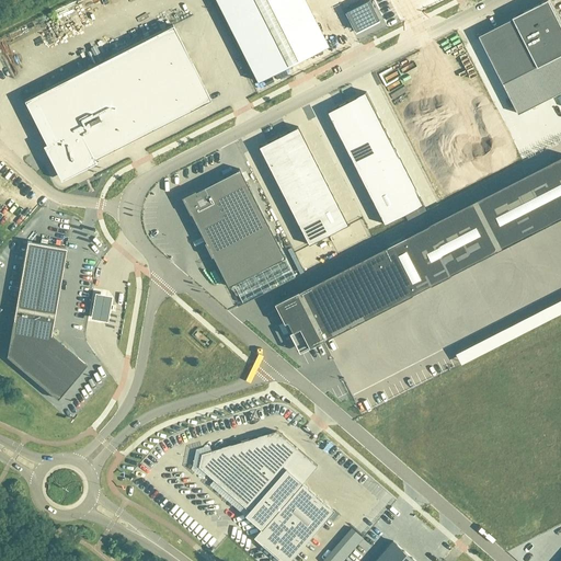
[(159,0),(149,0),(9,71),(24,101),(45,142),(41,145),(59,181),(95,163),(94,160),(210,101),(172,25),(159,0)]
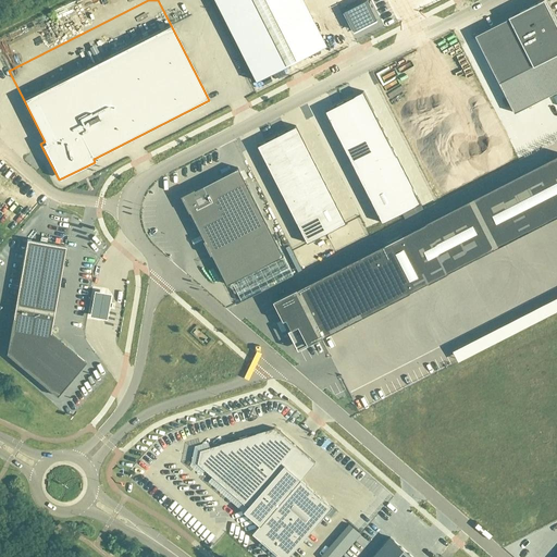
[(325,46),(301,0),(214,0),(256,82),(325,46)]
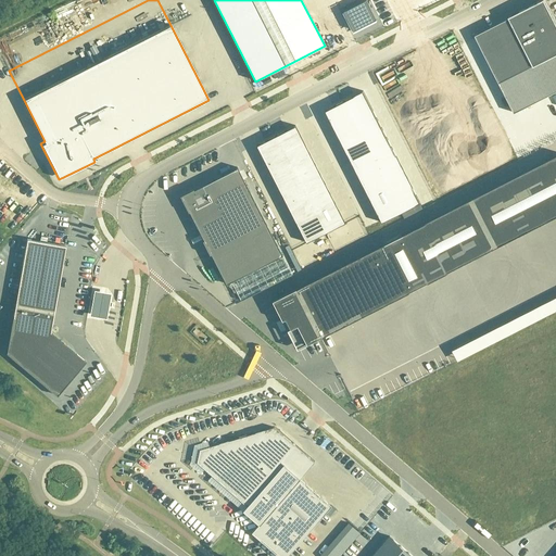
[(377,20),(366,0),(365,0),(343,11),(354,32),(377,20)]
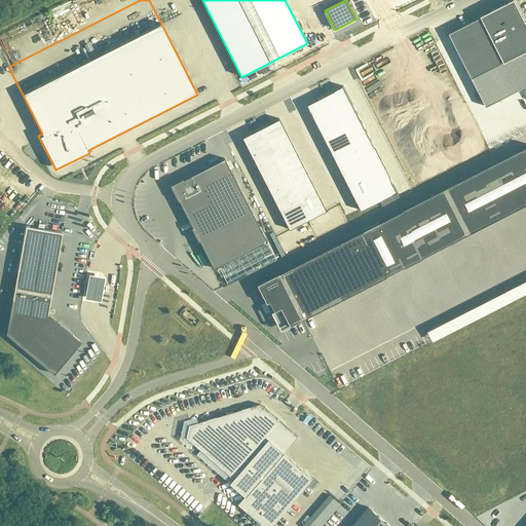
[(482,17),(449,34),(472,79),(486,107),(525,86),(525,23),(514,0),(513,0),(481,16),(482,17)]
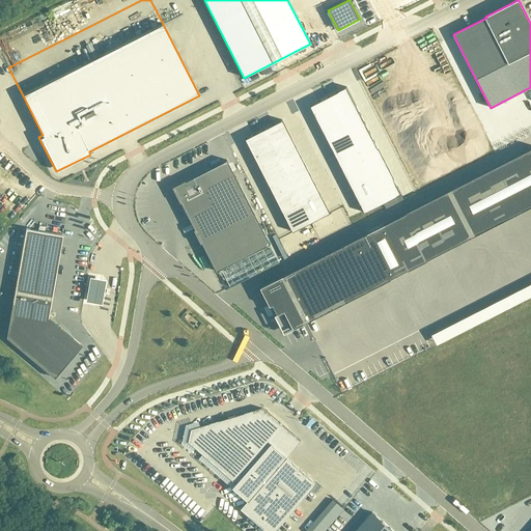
[(208,77),(201,81),(204,86),(212,82),(208,77)]
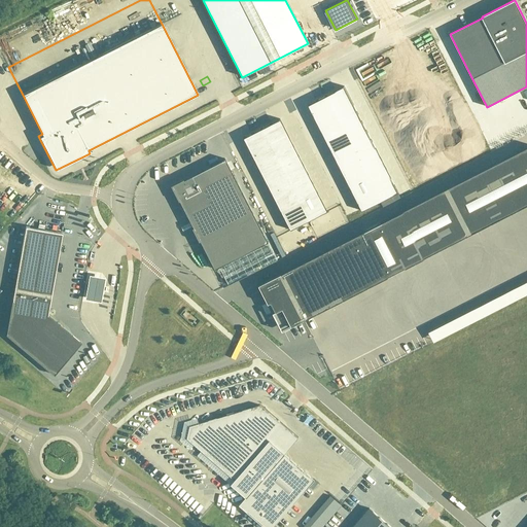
[(398,192),(344,86),(307,105),(361,211),(398,192)]
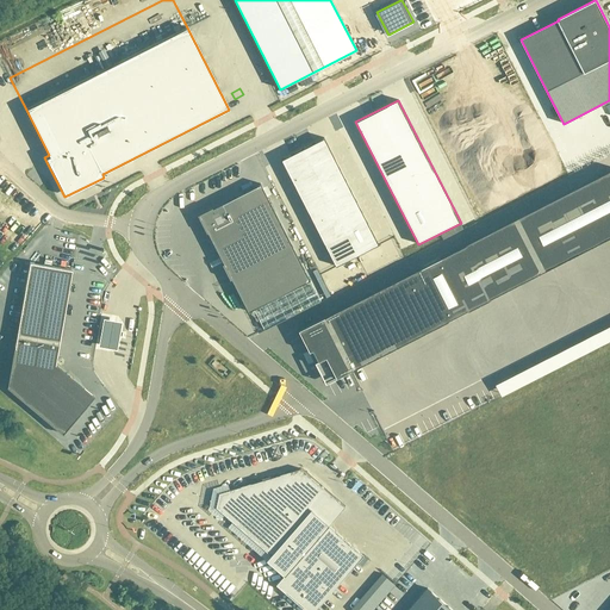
[(281,160),(335,267),(378,244),(324,138),(281,160)]
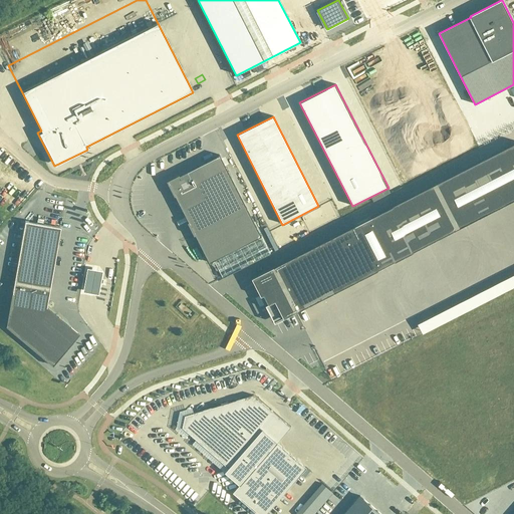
[(101,150),(109,147),(107,142),(99,145),(101,150)]
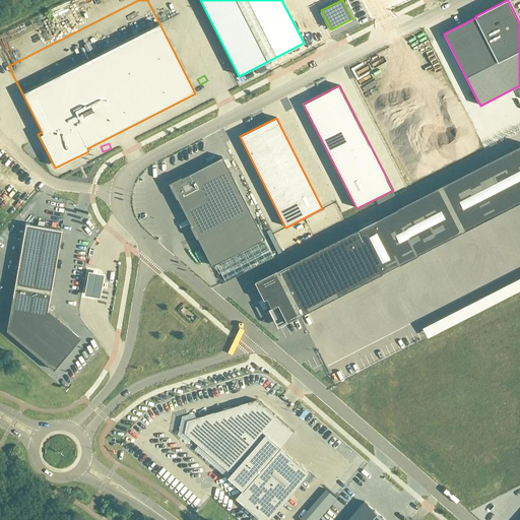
[(263,300),(266,299),(271,308),(268,309),(277,327),(300,316),(382,273),(381,273),(398,264),(398,265),(519,202),(519,145),(376,219),(376,220),(359,229),(276,270),(254,281),(263,300)]
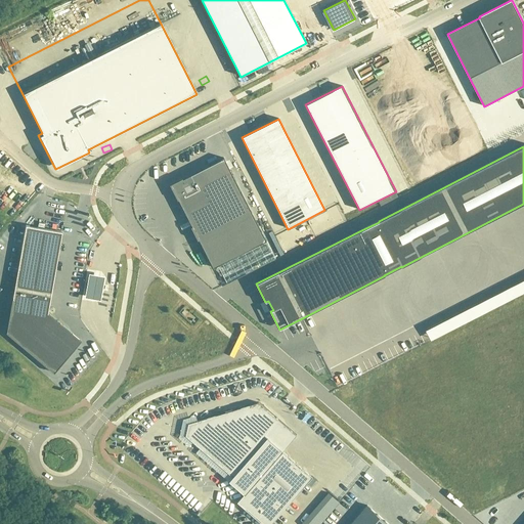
[(193,233),(198,241),(199,239),(213,268),(217,265),(266,241),(223,159),(211,165),(171,185),(184,211),(191,226),(190,227),(193,233)]
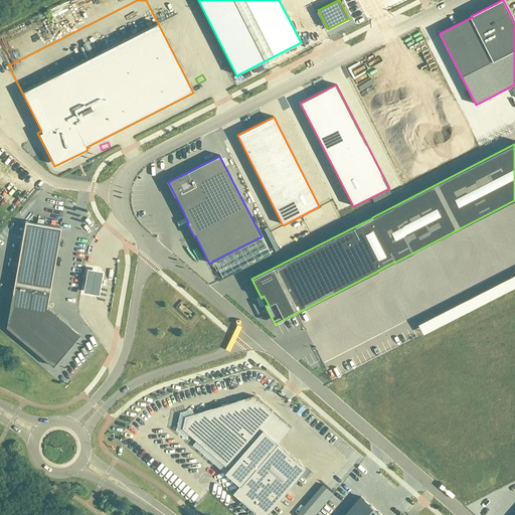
[(52,365),(78,334),(47,308),(61,228),(25,222),(7,327),(52,365)]
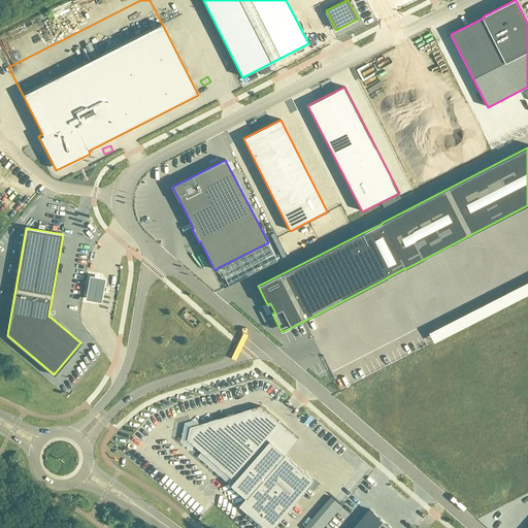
[(105,281),(90,277),(86,301),(101,304),(105,281)]
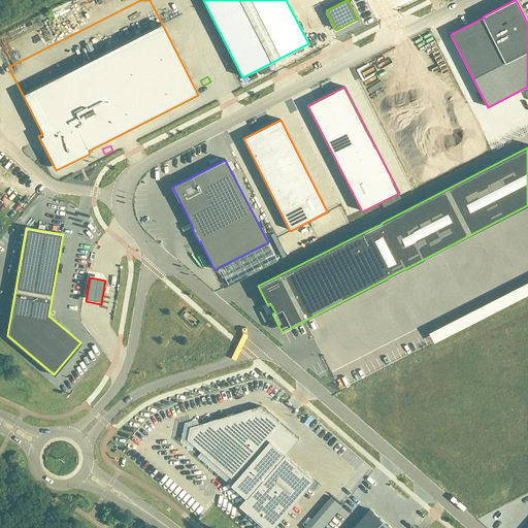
[(246,498),(239,505),(264,527),(272,527),(315,481),(285,455),(281,444),(290,433),(297,440),(298,439),(260,406),(190,427),(187,438),(235,480),(231,484),(246,498)]
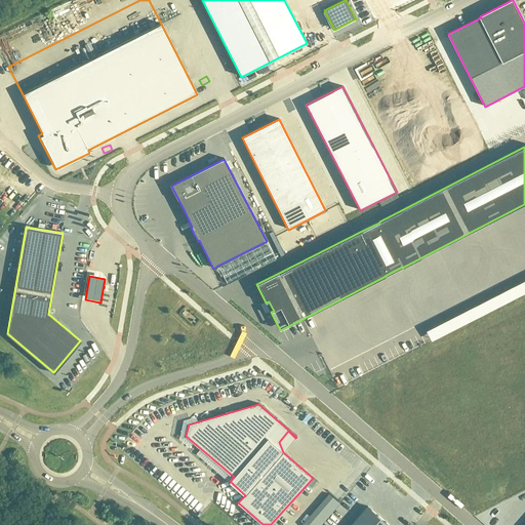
[(310,413),(304,417),(310,427),(316,421),(310,413)]
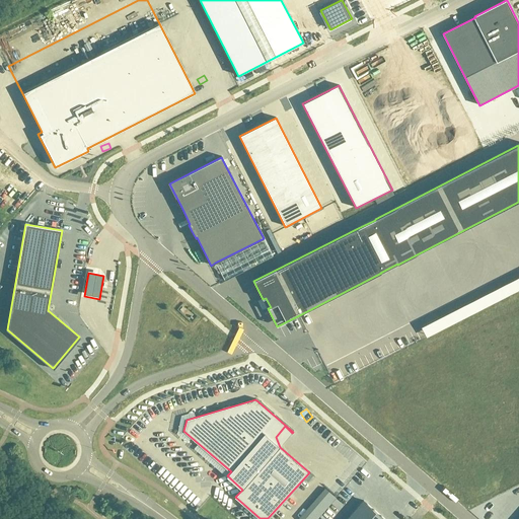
[(356,480),(361,475),(354,469),(349,473),(356,480)]
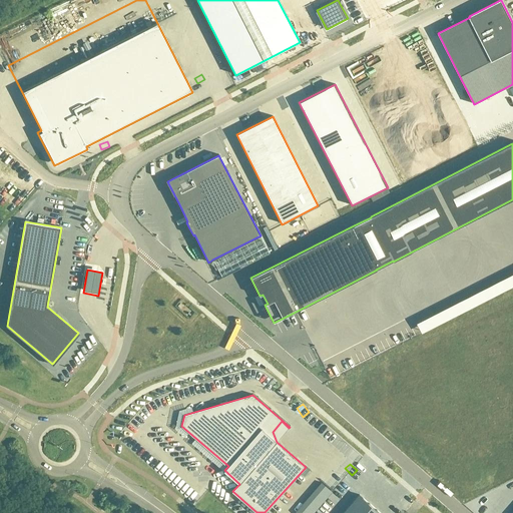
[(337,487),(340,484),(332,477),(329,480),(337,487)]
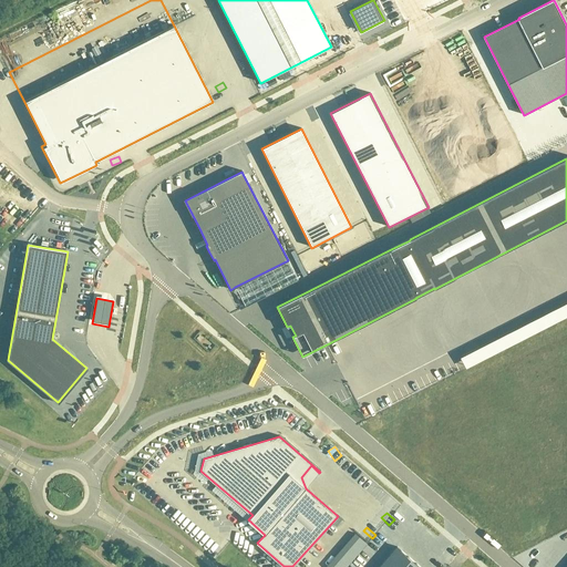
[(209,537),(203,544),(207,547),(213,542),(209,537)]
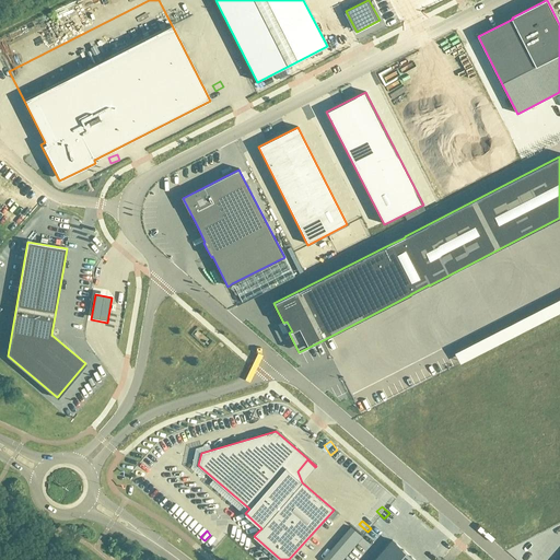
[(415,559),(393,540),(375,559),(415,559)]
